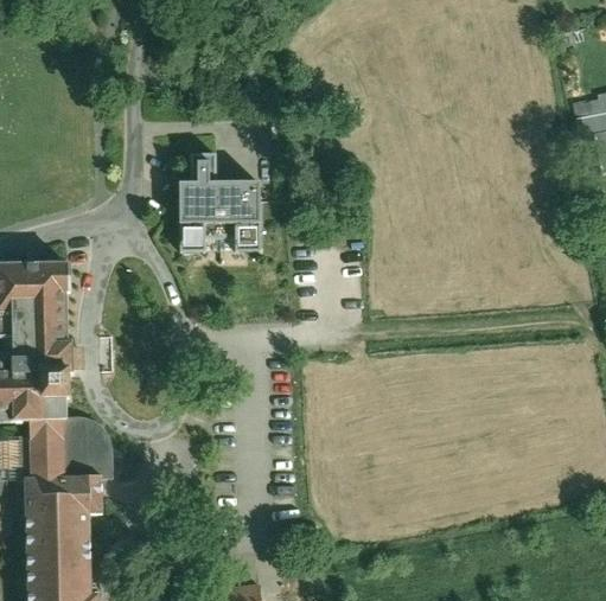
[(595,125),(605,122),(605,102),(591,107),(595,125)]
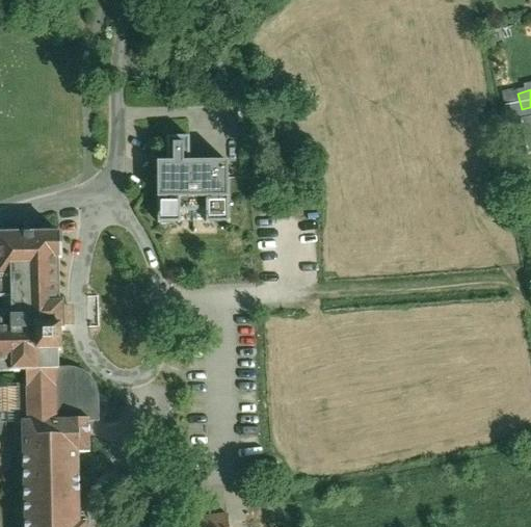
[(526,133),(530,131),(530,107),(522,109),(526,133)]
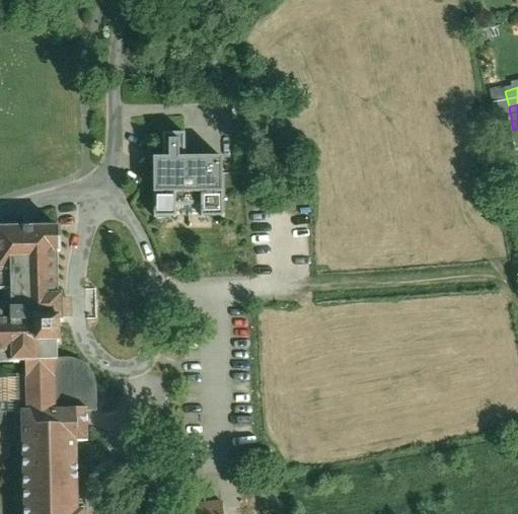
[(152,153),(153,213),(174,213),(174,199),(201,199),(202,213),(223,213),(222,154),(185,154),(185,129),(161,129),(161,153),(152,153)]
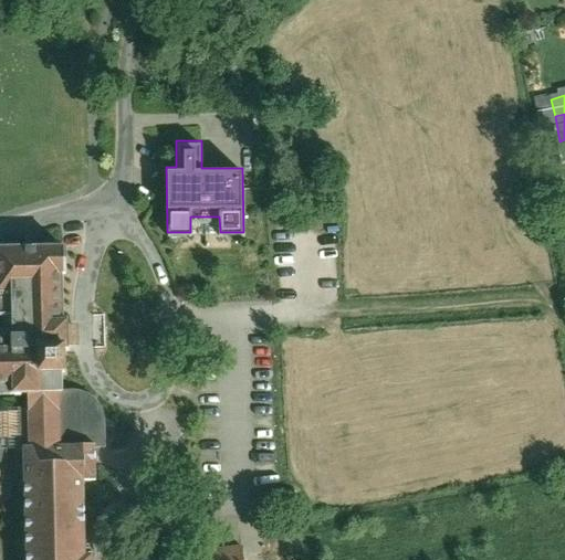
[(564,197),(552,200),(555,219),(564,217),(564,197)]
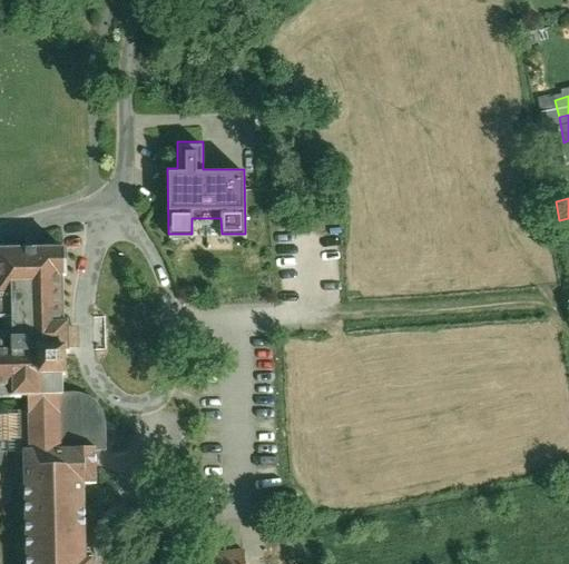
[(0,393),(28,392),(29,444),(18,444),(21,563),(86,563),(85,482),(96,482),(95,442),(106,442),(106,415),(104,404),(99,396),(90,389),(78,385),(66,385),(62,244),(0,245),(0,314),(7,315),(8,342),(0,342),(0,393)]
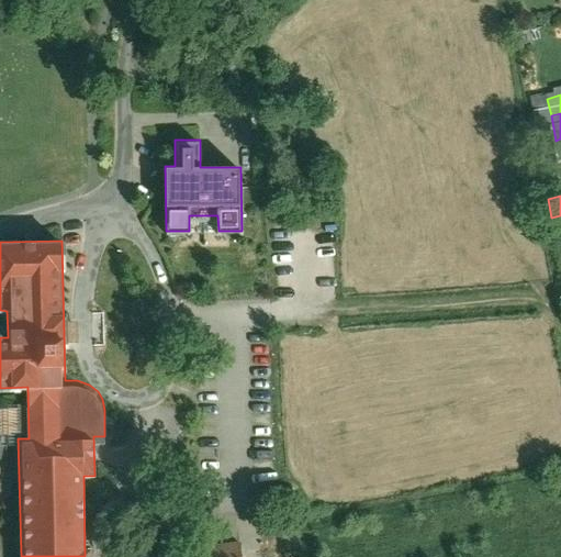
All buildings are outlined.
